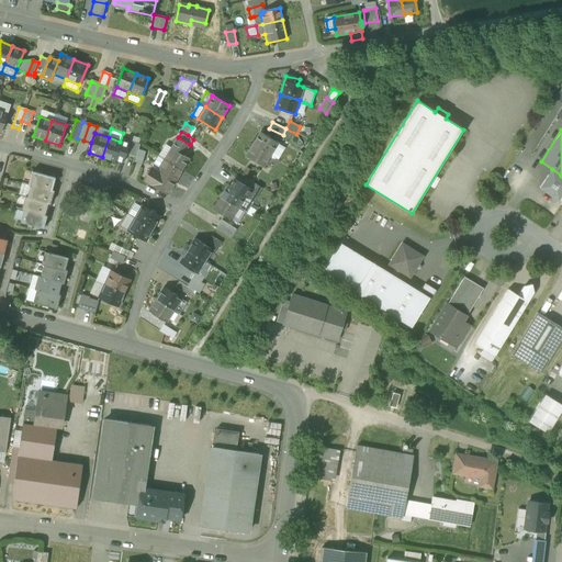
[(260,133),(253,144),(270,155),(278,143),(260,133)]
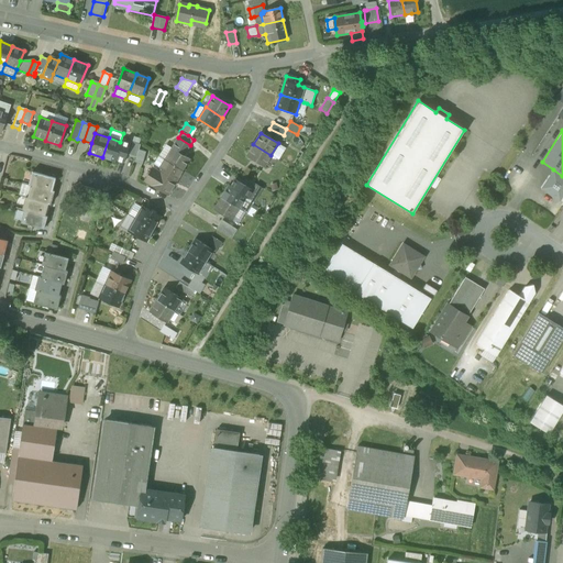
[(120,142),(109,138),(102,157),(116,162),(116,161),(121,142),(120,142)]
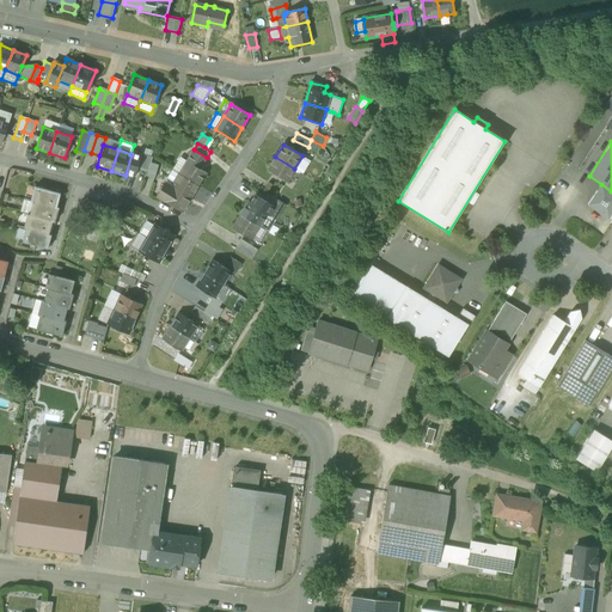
[(194,150),(187,161),(200,169),(207,158),(194,150)]
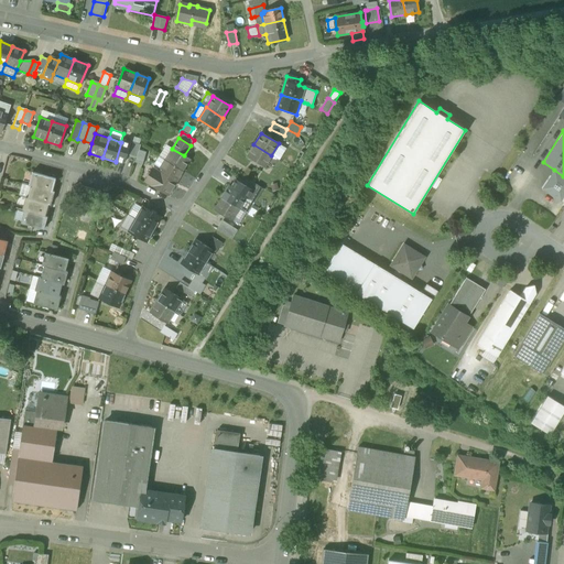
[(122,139),(121,142),(116,161),(123,163),(130,142),(122,139)]
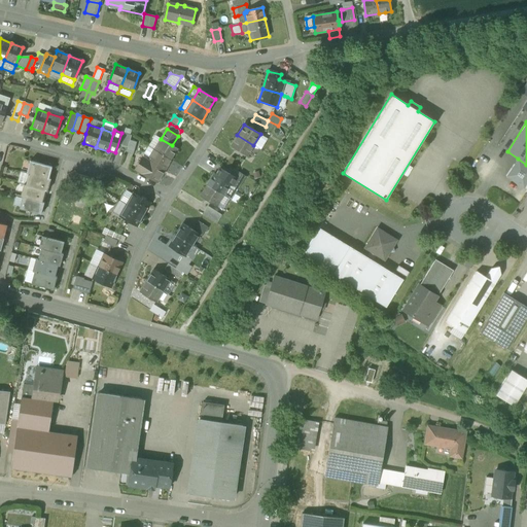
[(120,145),(128,147),(130,140),(131,136),(124,133),(120,145)]
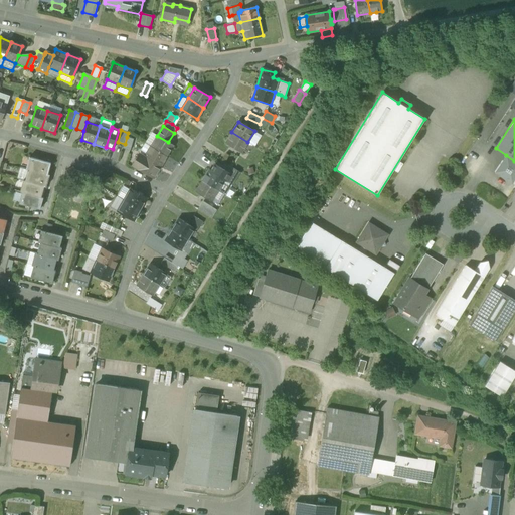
[(261,135),(254,131),(247,142),(253,146),(261,135)]
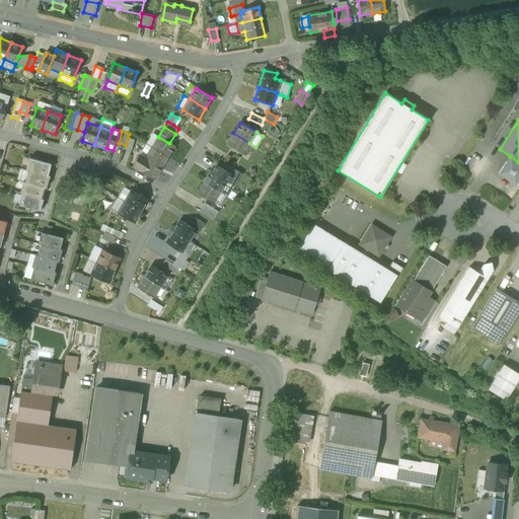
[(243,154),(249,143),(233,133),(227,144),(243,154)]
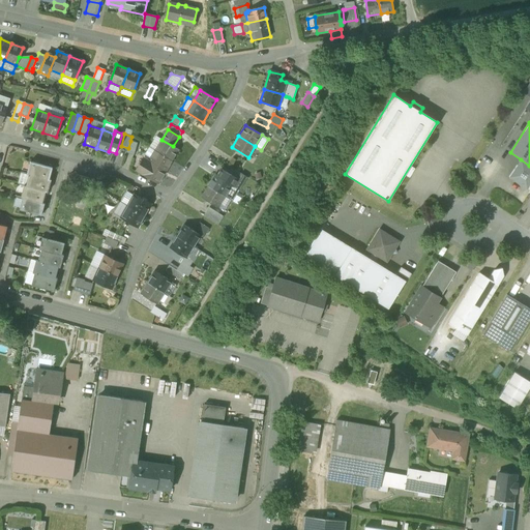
[(178,150),(173,146),(162,140),(154,151),(171,160),(178,150)]
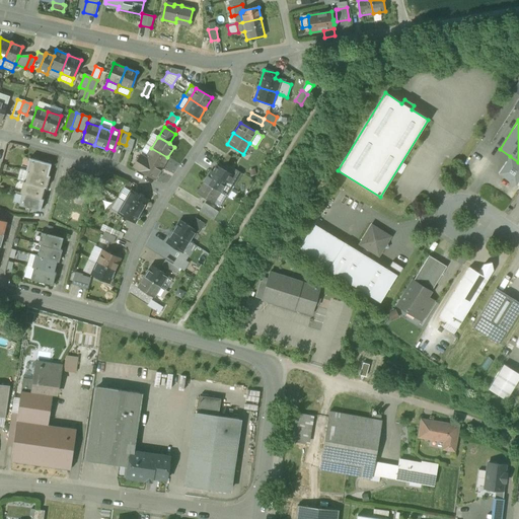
[(134,140),(128,138),(126,145),(124,150),(131,152),(134,140)]
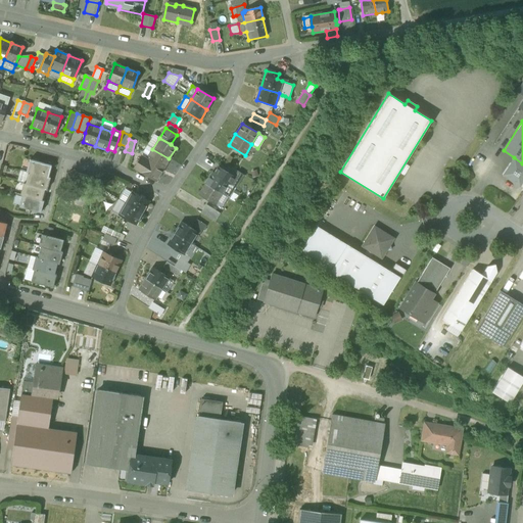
[(170,158),(169,158),(152,149),(146,159),(162,170),(170,158)]
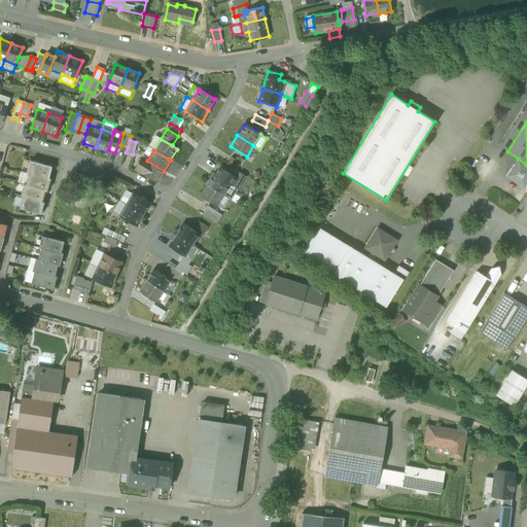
[(156,182),(164,171),(147,161),(142,157),(135,169),(156,182)]
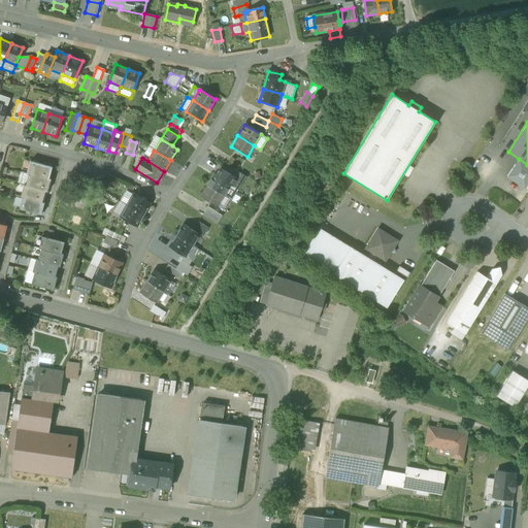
[(527,183),(527,165),(519,159),(506,176),(524,188),(527,183)]
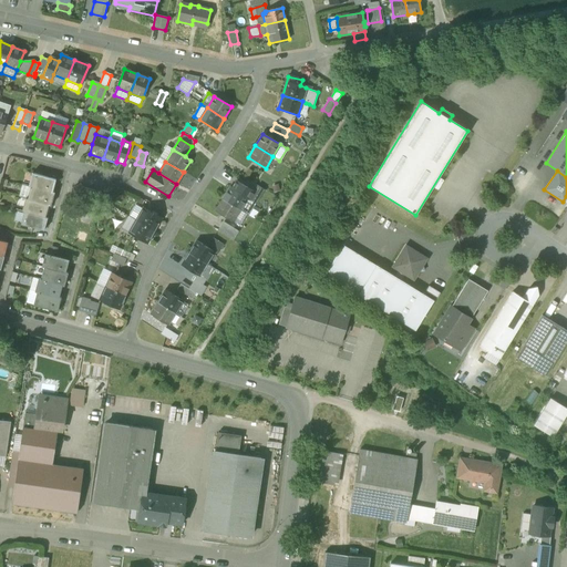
[(29,187),(31,187),(52,193),(55,179),(32,174),(29,187)]
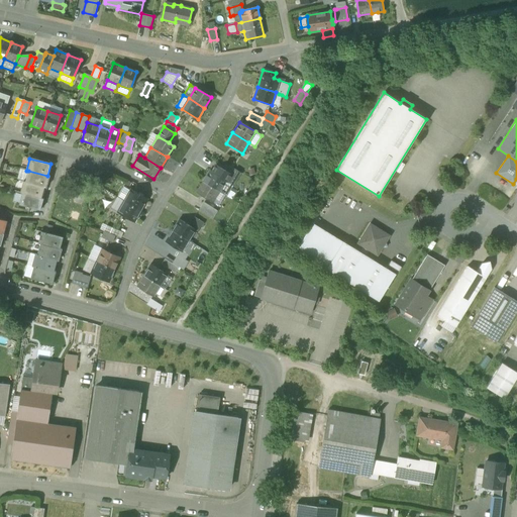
[(214,165),(210,172),(225,181),(226,182),(231,175),(214,165)]
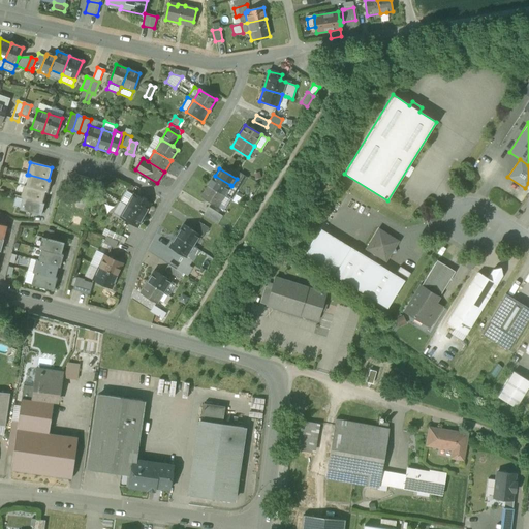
[(67,184),(73,186),(76,175),(70,173),(67,184)]
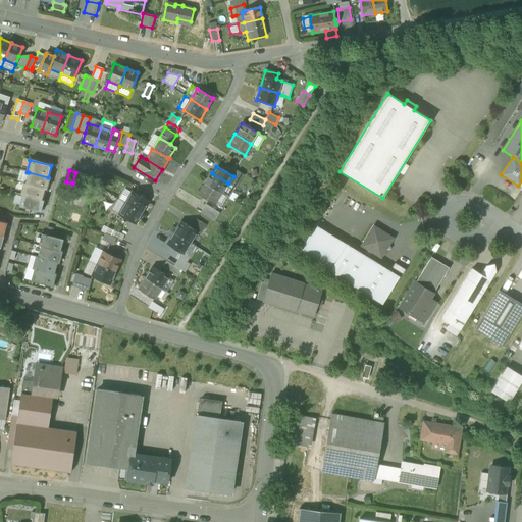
[(233,176),(228,184),(235,188),(242,174),(237,171),(233,176)]
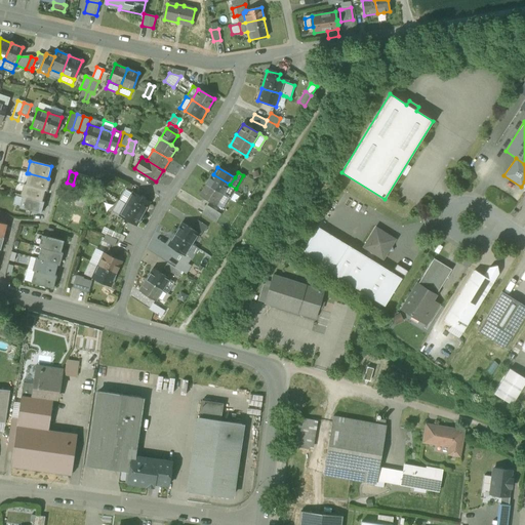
[(29,173),(26,185),(45,190),(45,191),(46,191),(50,178),(48,178),(29,173)]
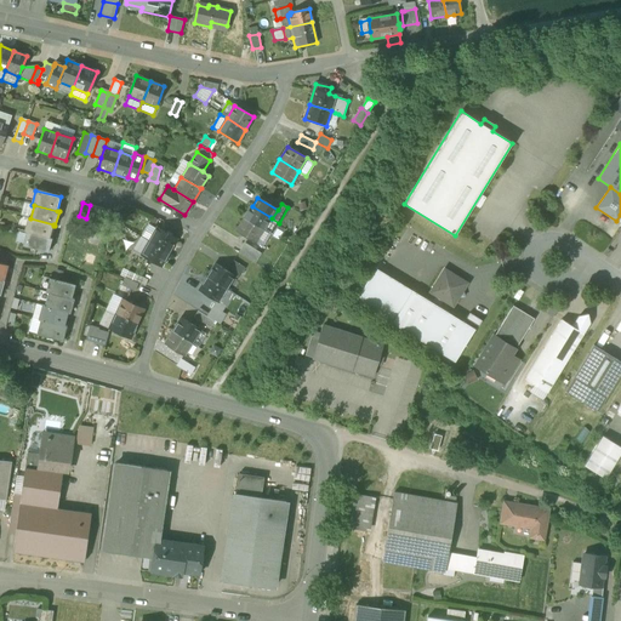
[(97,208),(90,205),(86,218),(93,221),(97,208)]
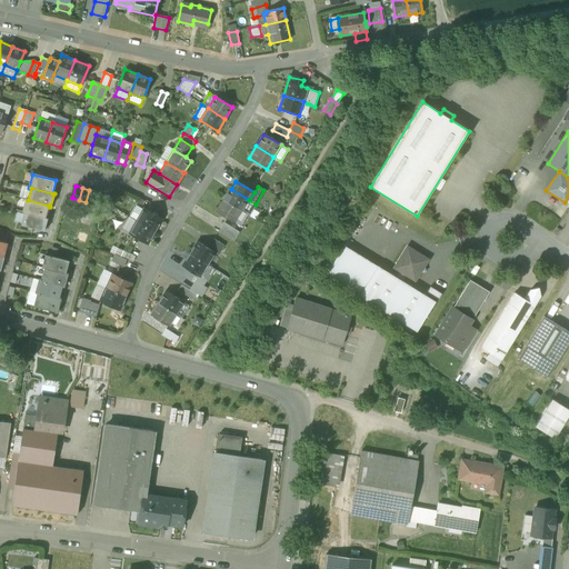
[(223,200),(241,211),(247,201),(248,199),(231,189),(230,188),(223,200)]
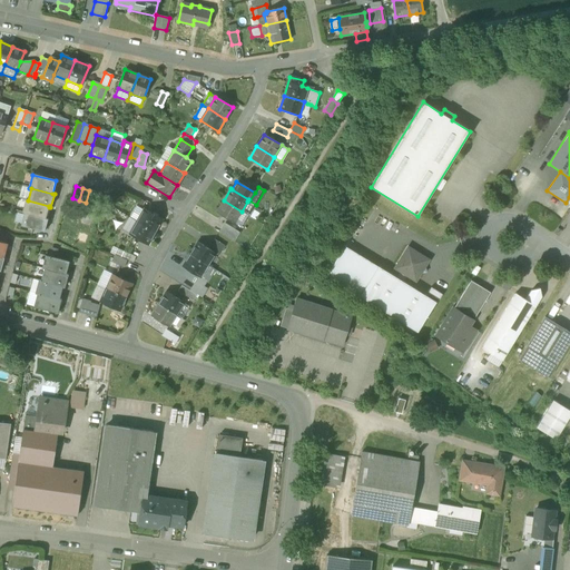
[(95,193),(89,190),(86,203),(91,204),(95,193)]
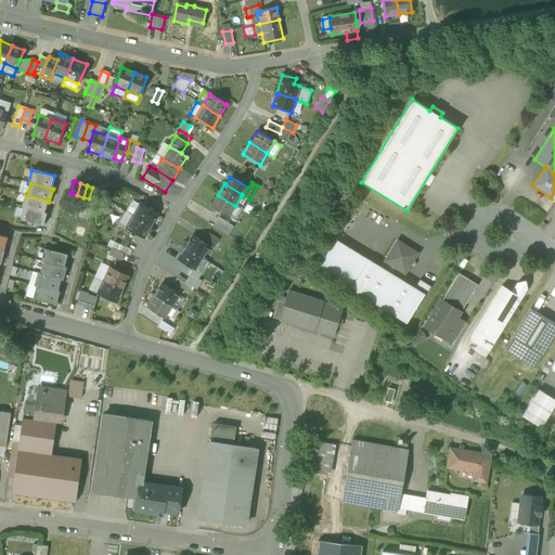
[(99,189),(92,188),(89,198),(95,201),(98,192),(99,189)]
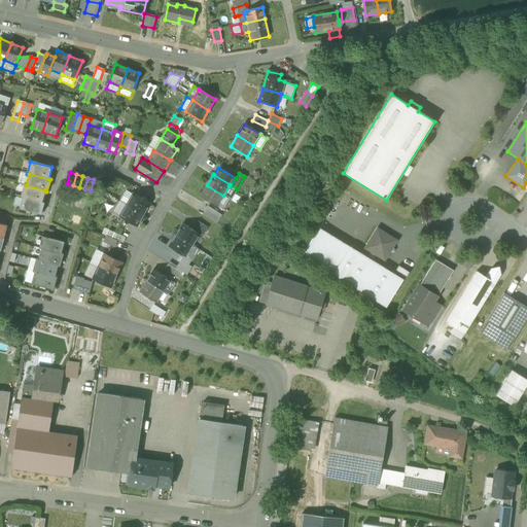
[(96,191),(101,194),(102,190),(105,182),(99,180),(98,184),(96,191)]
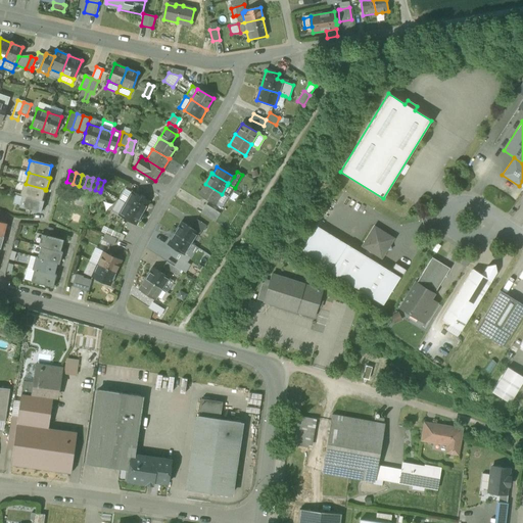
[(20,195),(21,196),(22,195),(42,200),(45,190),(45,189),(26,184),(24,183),(20,195)]
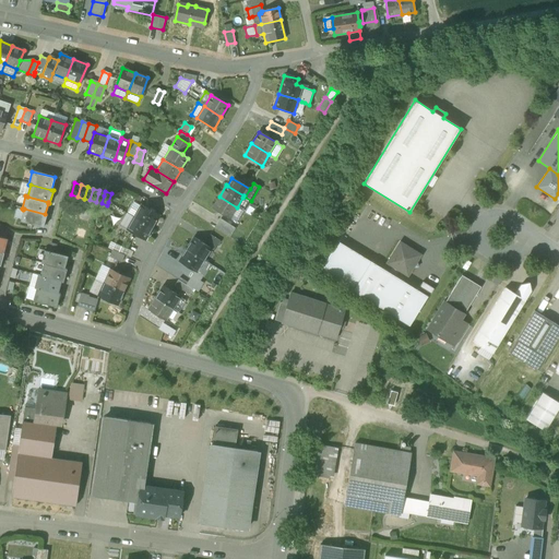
[(229,218),(237,207),(219,197),(212,209),(229,218)]
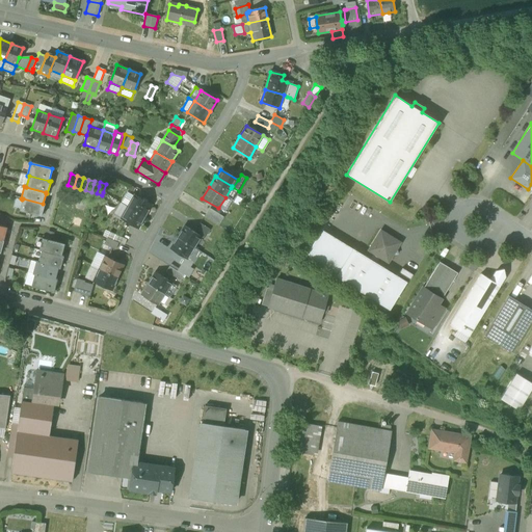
[(232,202),(238,192),(231,188),(225,197),(232,202)]
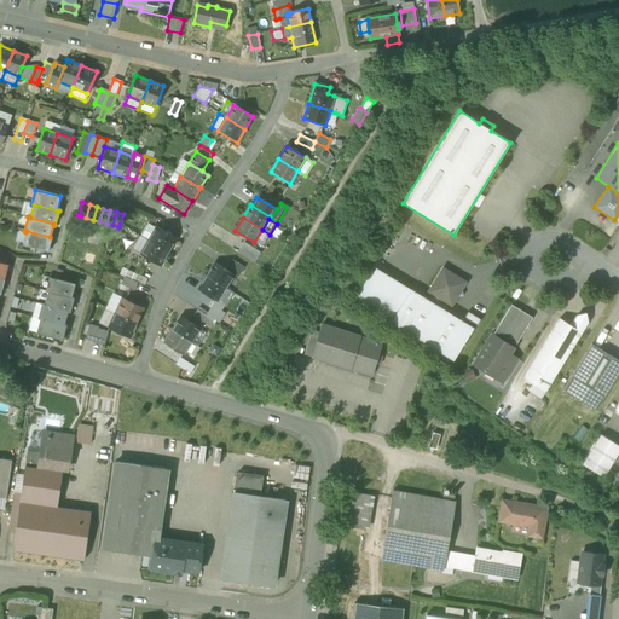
[(277,224),(270,235),(277,239),(284,229),(277,224)]
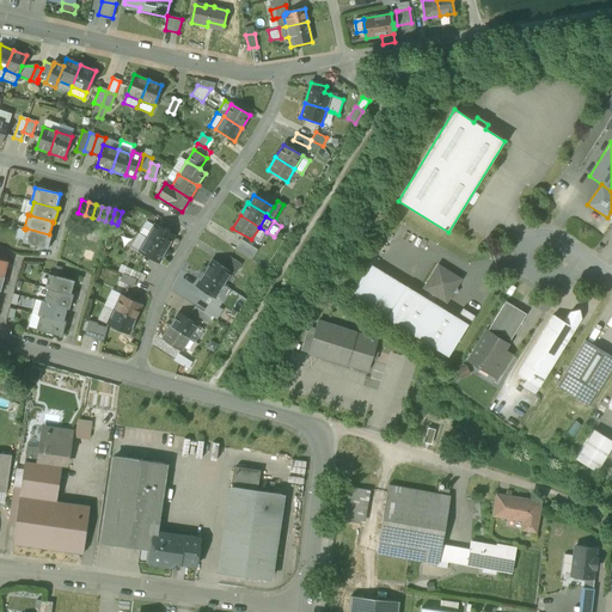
[(154,225),(147,238),(166,250),(173,237),(154,225)]
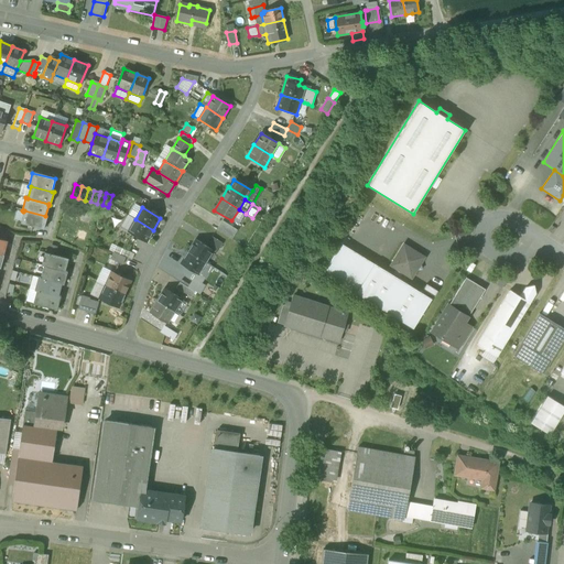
[(239,209),(231,220),(239,226),(246,214),(239,209)]
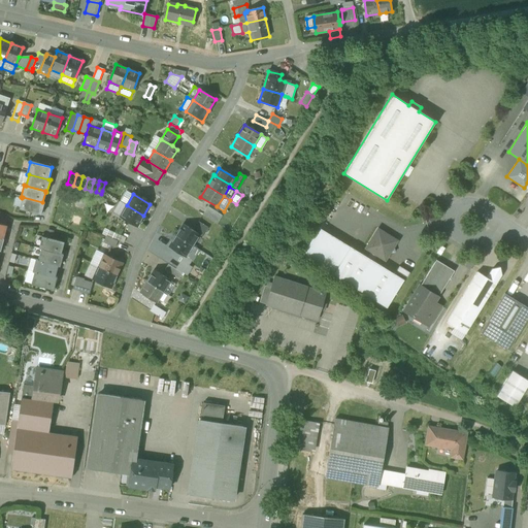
[(44,203),(42,202),(23,197),(22,198),(19,209),(40,215),(44,203)]
